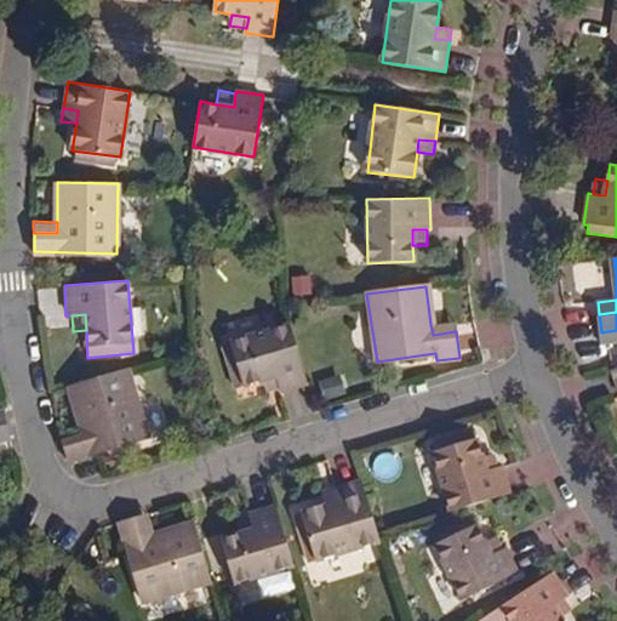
[(455,320),(430,324),(433,335),(456,331),(455,320)]
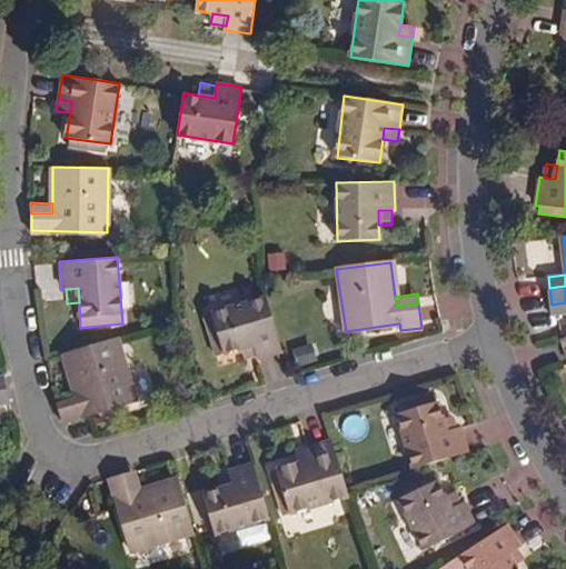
[(281,352),(265,296),(201,315),(214,355),(237,348),(249,345),(252,356),(255,360),(281,352)]
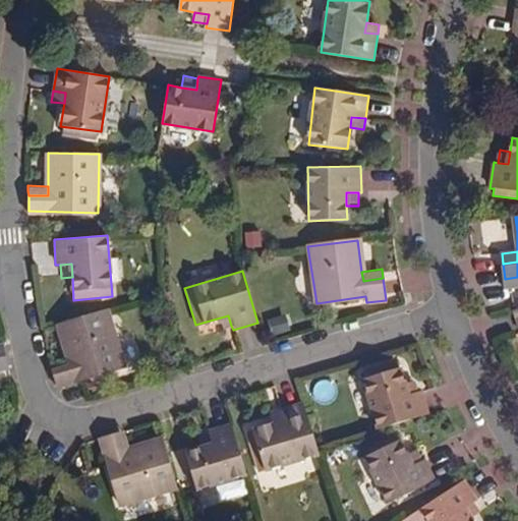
[(121,368),(104,311),(57,325),(66,356),(69,365),(51,370),(53,382),(56,387),(121,368)]
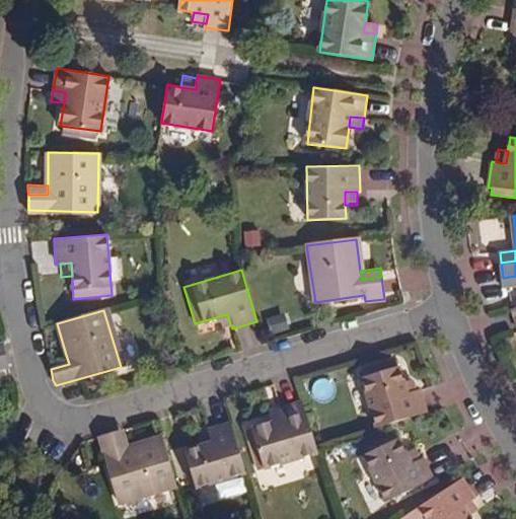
[(219,327),(230,324),(227,314),(216,317),(219,327)]
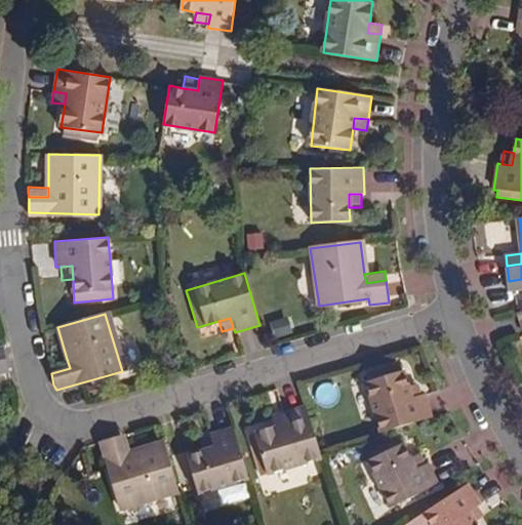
[(0,356),(0,375),(9,374),(4,355),(0,356)]
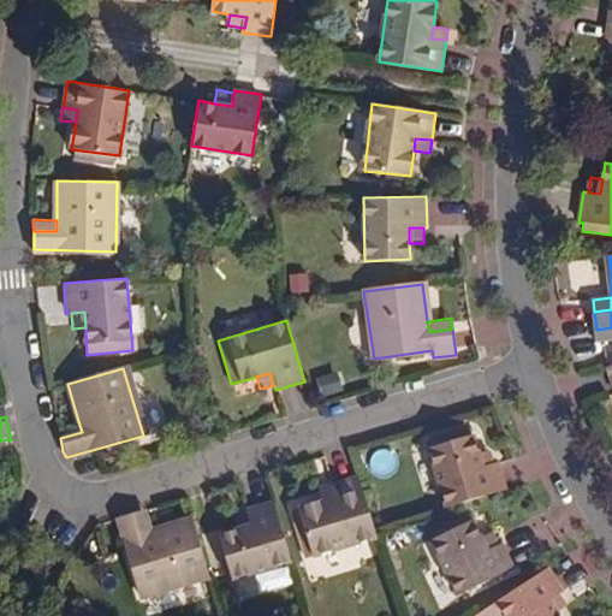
[(82,432),(78,421),(58,427),(60,438),(82,432)]
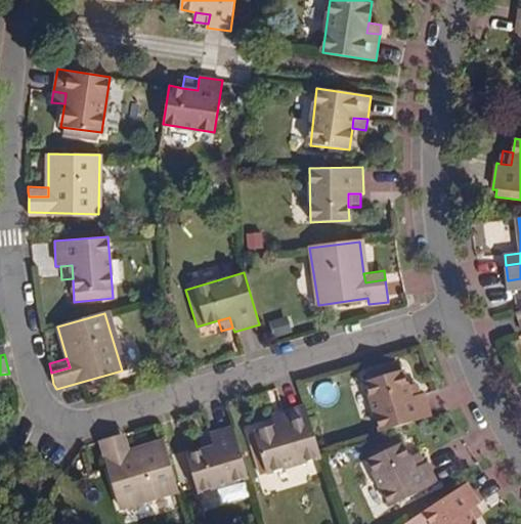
[(396,364),(383,368),(385,375),(398,370),(396,364)]
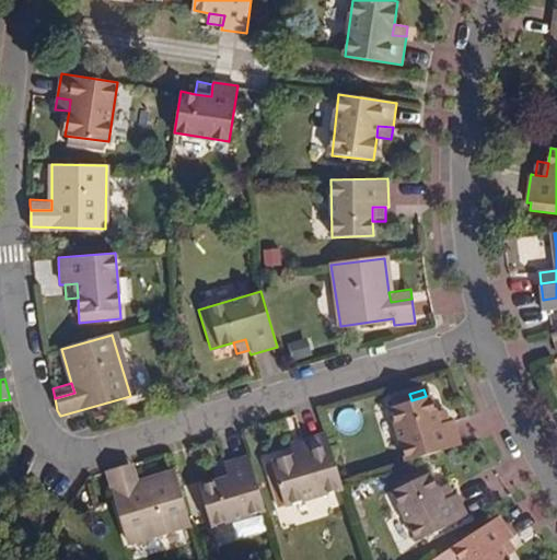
[(389,406),(405,462),(462,445),(454,418),(450,419),(437,422),(433,410),(429,395),(426,396),(412,400),(409,394),(389,400),(392,406),(389,406)]
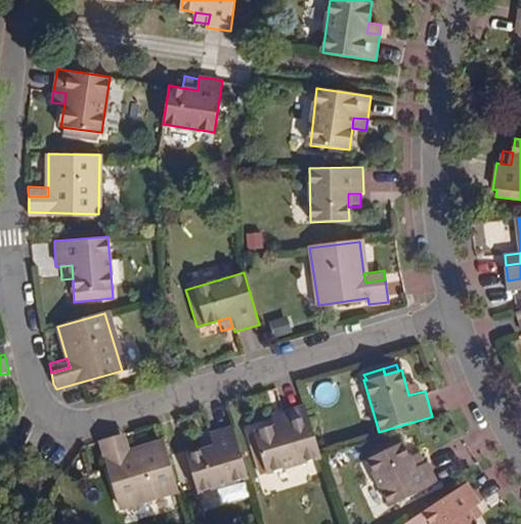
[(408,395),(421,392),(418,380),(405,384),(408,395)]
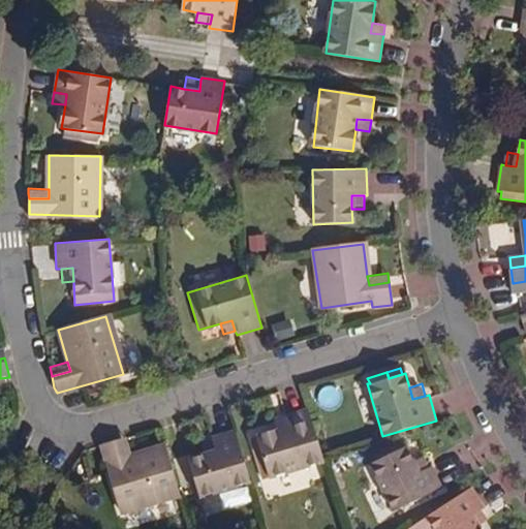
[(288,428),(278,431),(254,437),(267,477),(323,461),(309,409),(284,416),(288,428)]
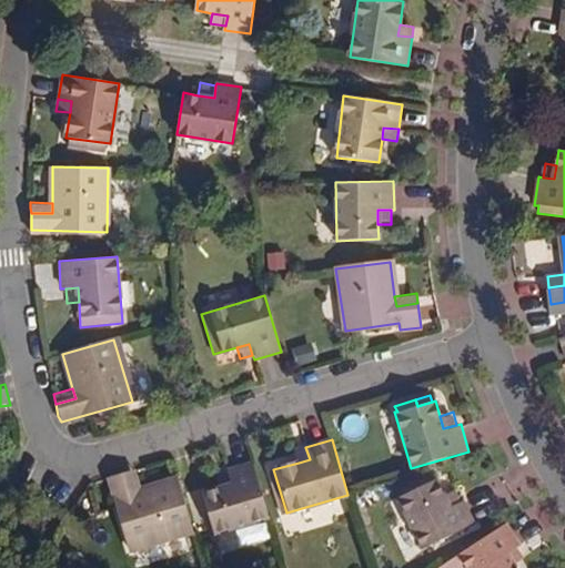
[(310,459),(305,447),(294,449),(299,463),(310,459)]
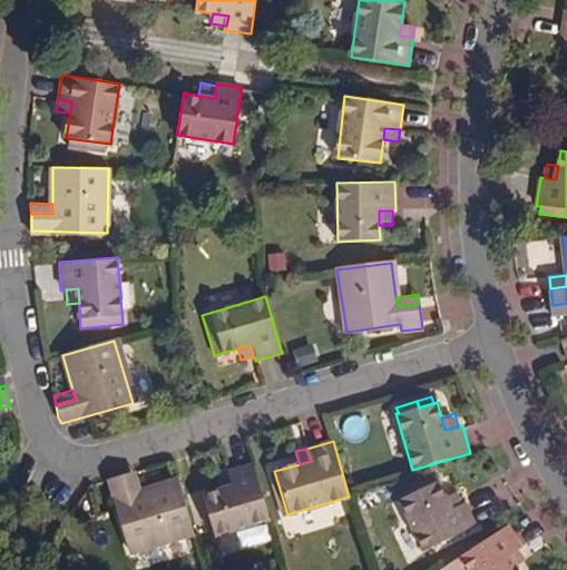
[(231,489),(216,492),(201,495),(213,537),(269,521),(253,465),(225,472),(227,478),(231,489)]
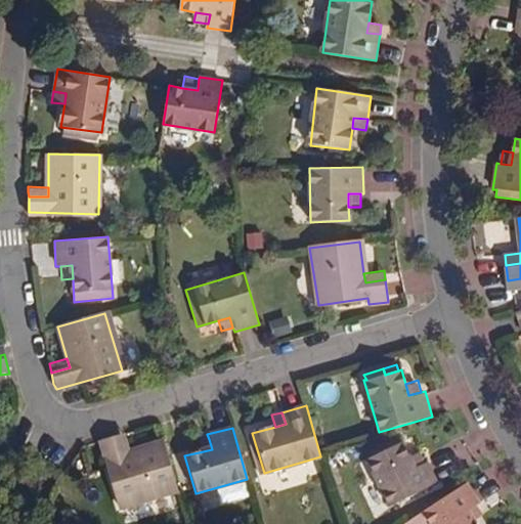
[(129,450),(125,433),(116,436),(120,452),(129,450)]
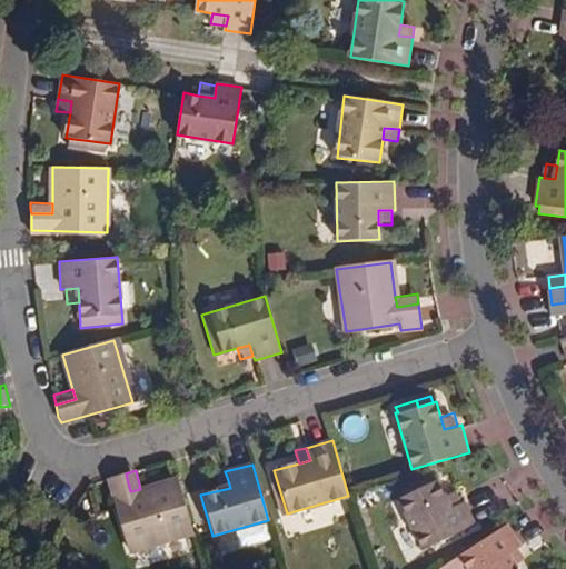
[(177,479),(140,489),(130,491),(126,473),(107,478),(128,550),(192,531),(177,479)]
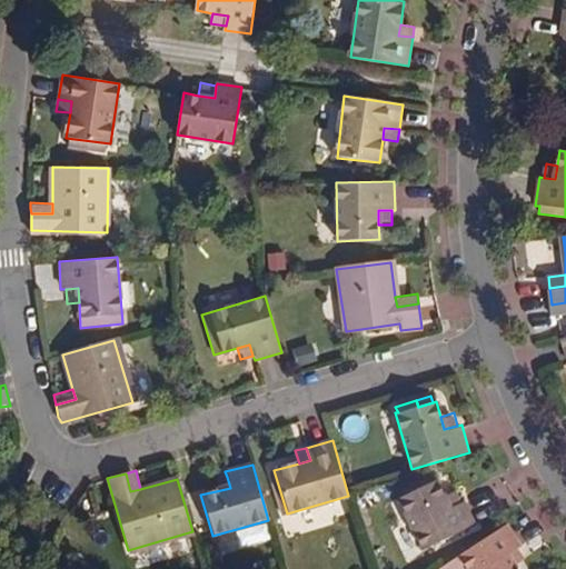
[(230,488),(227,477),(211,480),(216,491),(230,488)]
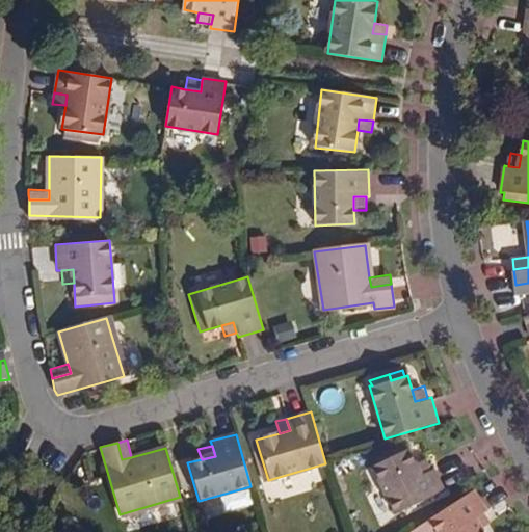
[(419,473),(414,461),(406,448),(370,466),(395,514),(444,489),(433,466),(429,468),(419,473)]
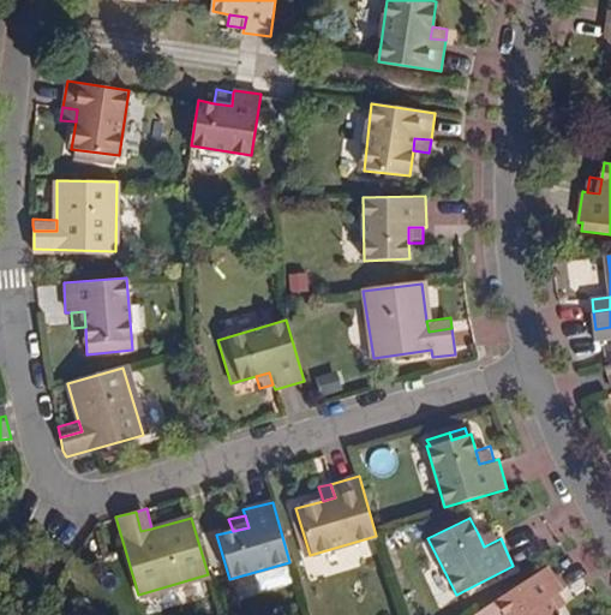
[(490,527),(478,533),(484,547),(496,541),(490,527)]
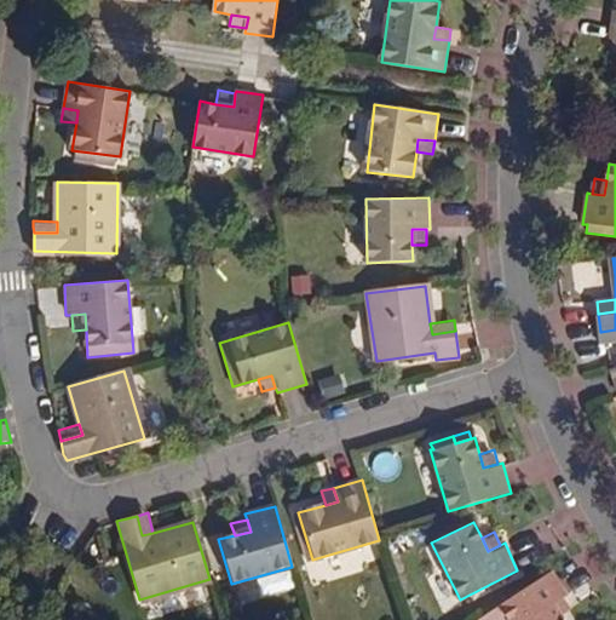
[(343,555),(312,564),(317,583),(347,574),(343,555)]
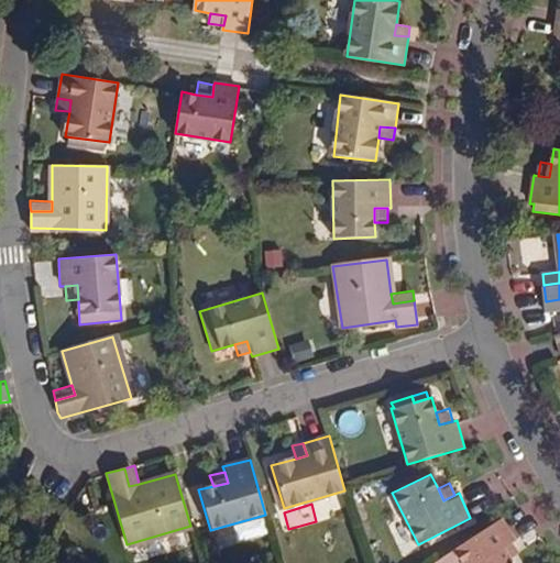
[(518,543),(501,518),(453,549),(462,562),(512,562),(505,552),(515,545),(518,543)]
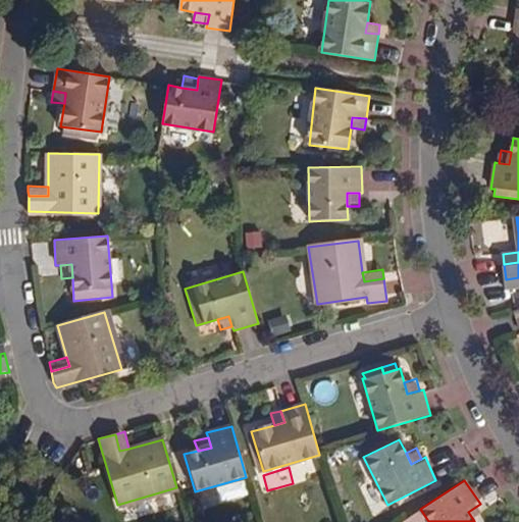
[(249,481),(206,493),(210,509),(253,496),(249,481)]
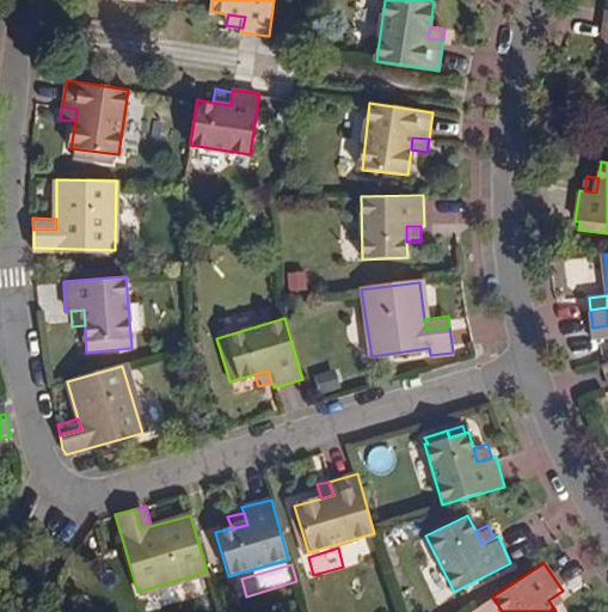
[(557,611),(567,605),(559,593),(548,600),(556,611),(557,611)]
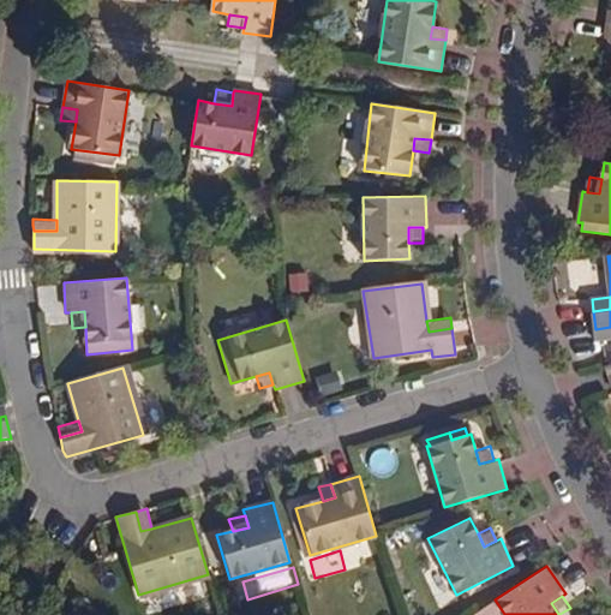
All buildings are outlined.
